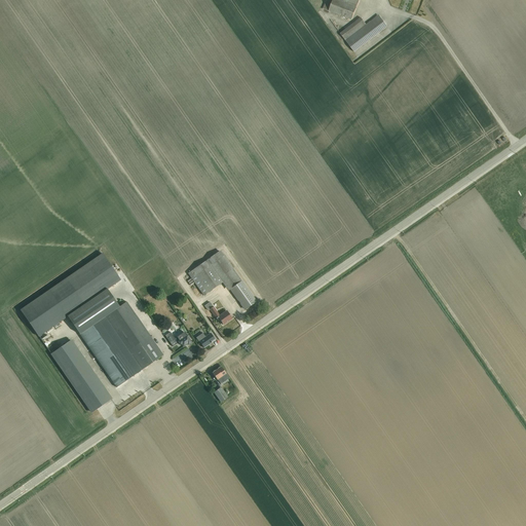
[(326,0),(323,9),(351,21),(359,0),(326,0)]
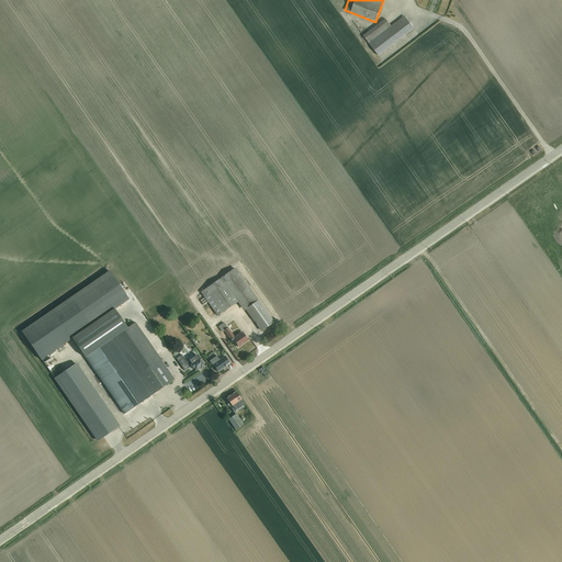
[(385,19),(363,36),(379,56),(414,29),(404,17),(391,26),(385,19)]
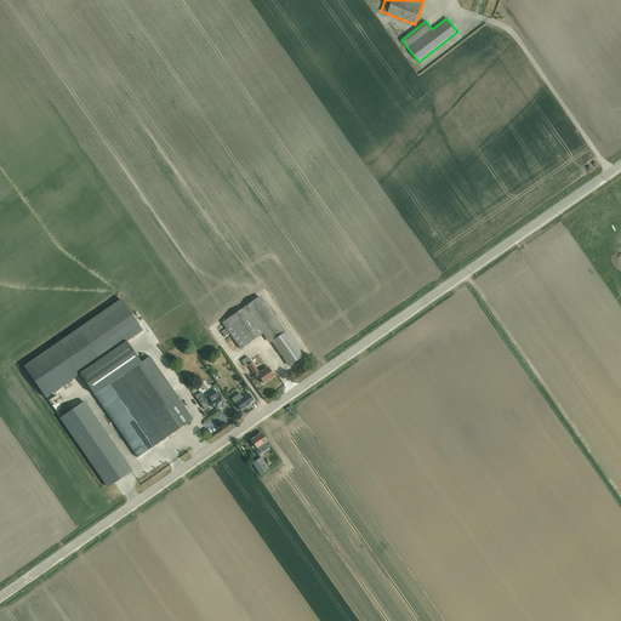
[(272,342),(285,332),(260,296),(222,323),(240,349),(262,334),(269,345),(272,342)]
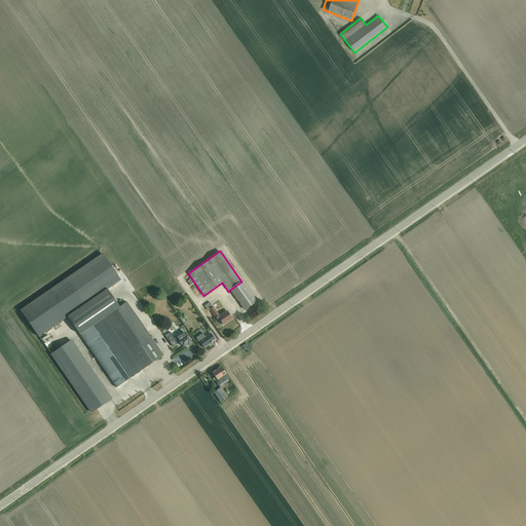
[(67,316),(107,289),(120,279),(103,254),(21,310),(38,336),(67,316)]
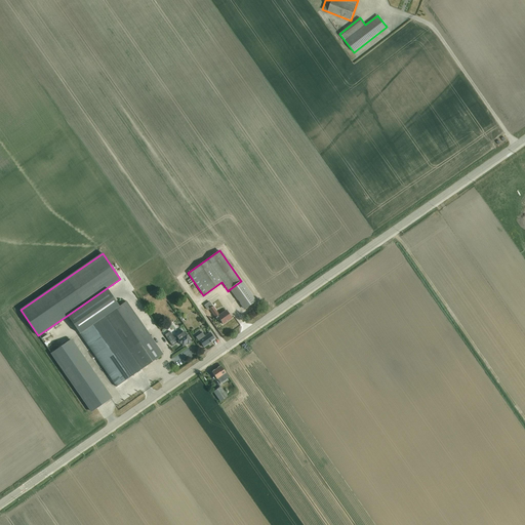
[(241,281),(230,289),(237,300),(238,300),(240,304),(244,309),(255,301),(241,281)]
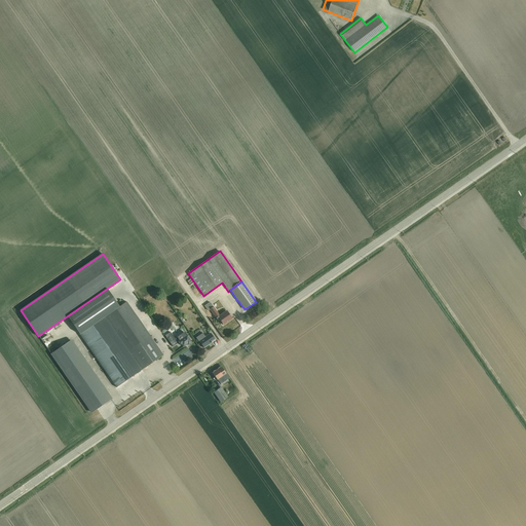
[(107,289),(67,316),(80,334),(105,316),(119,307),(107,289)]
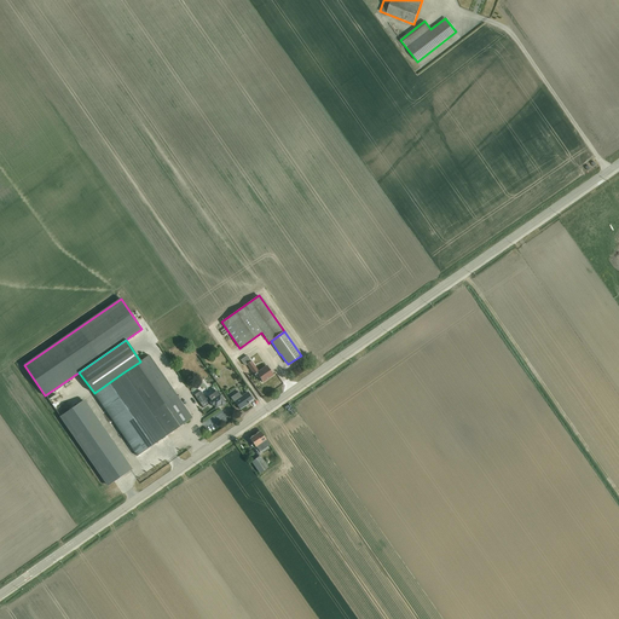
[(140,362),(123,372),(167,435),(192,418),(149,356),(140,362)]
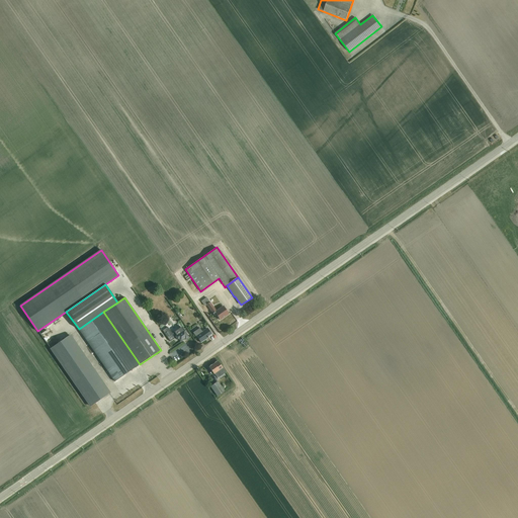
[(206,297),(201,301),(204,307),(206,306),(214,316),(216,315),(220,320),(229,314),(223,307),(217,311),(206,297)]
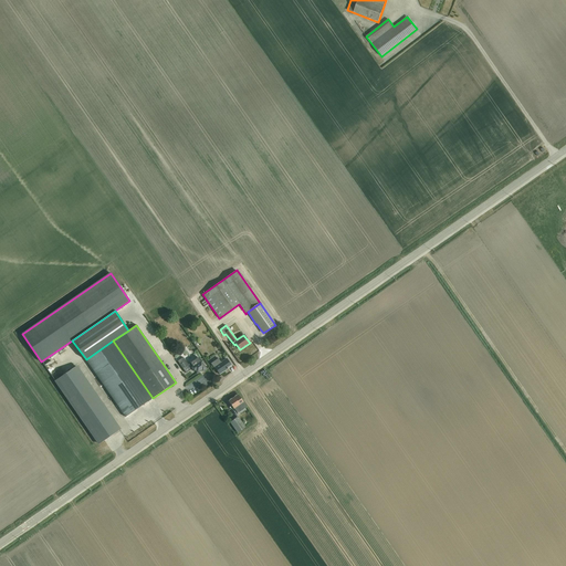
[(113,341),(86,359),(125,417),(153,398),(113,341)]
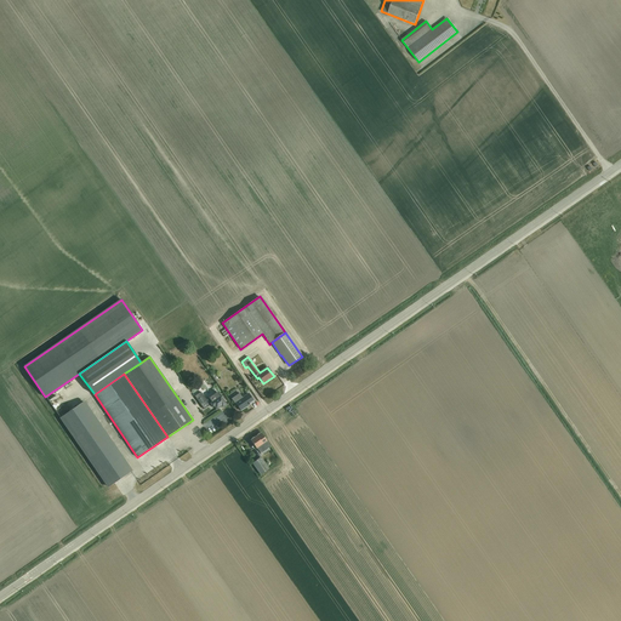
[(211,403),(209,399),(206,400),(200,392),(194,397),(204,409),(211,404),(210,403),(211,403)]
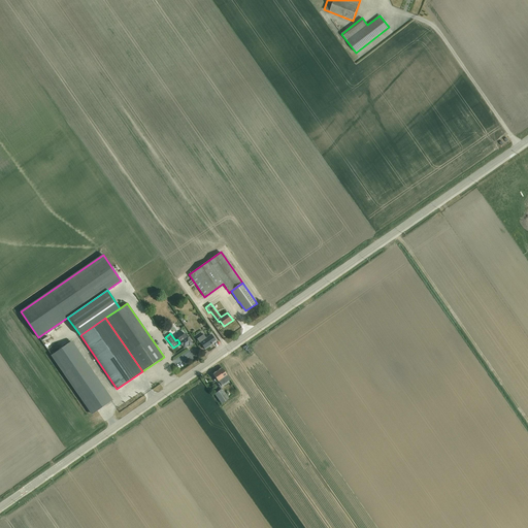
[(178,342),(179,343),(182,347),(183,345),(184,347),(185,347),(186,348),(188,345),(189,347),(193,344),(185,333),(177,339),(179,342),(178,342)]
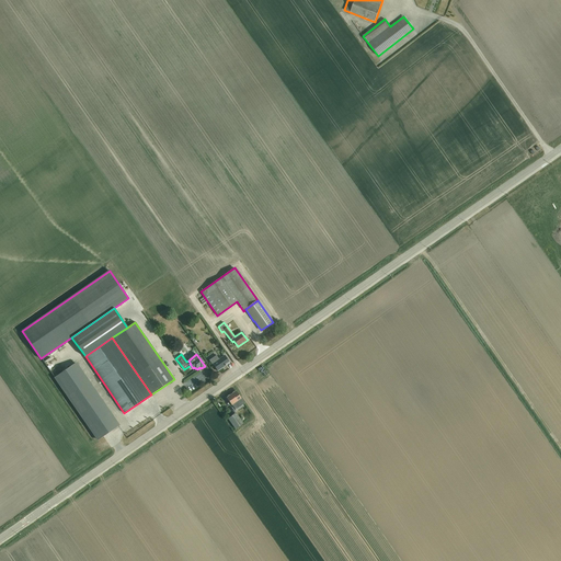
[(216,355),(209,361),(218,371),(222,368),(222,367),(225,366),(226,366),(226,365),(229,363),(224,355),(219,359),(216,355)]
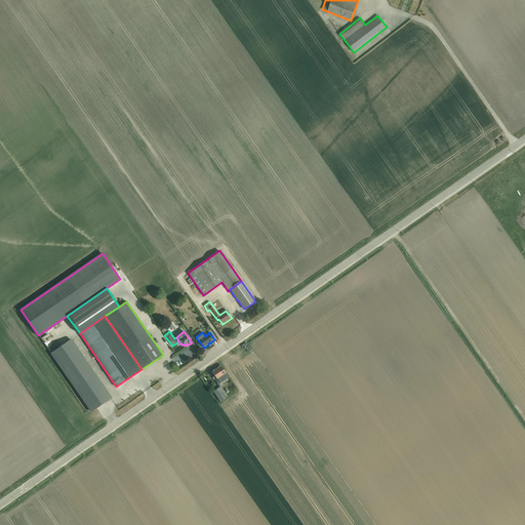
[(71,339),(50,354),(91,412),(112,398),(71,339)]
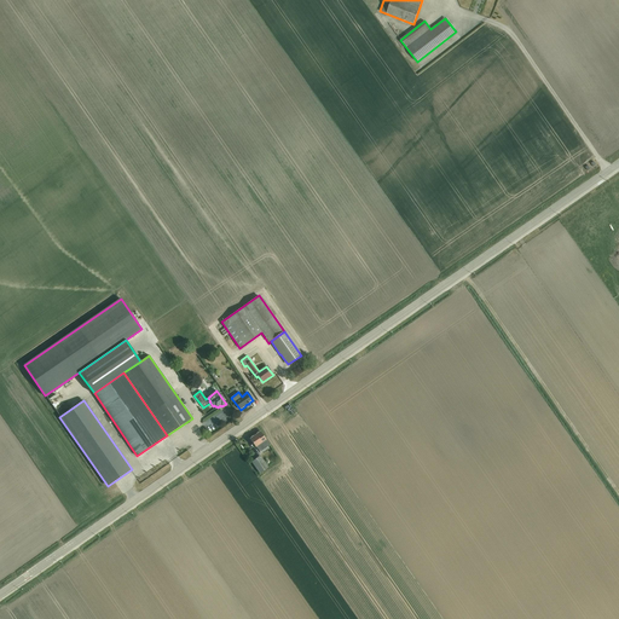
[(250,439),(255,447),(256,446),(260,452),(270,445),(260,432),(260,433),(259,433),(258,434),(256,434),(254,437),(253,437),(252,438),(250,439)]
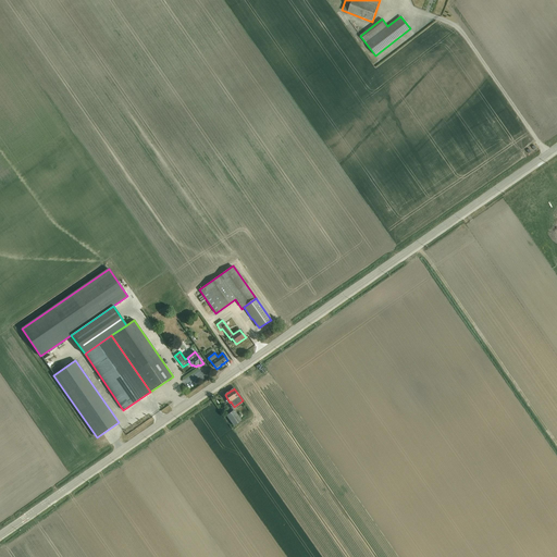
[(234,410),(226,416),(234,426),(242,420),(234,410)]
